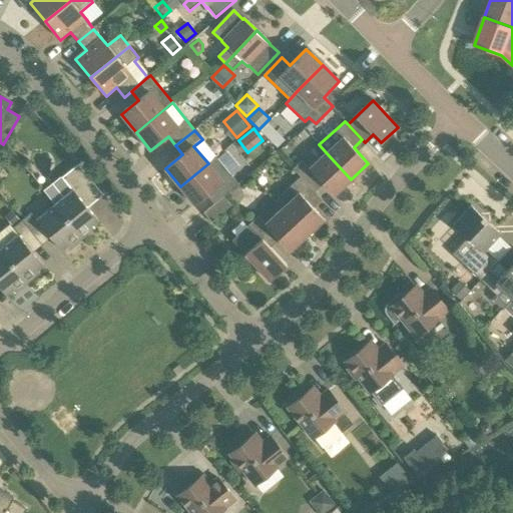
[(285,139),(278,132),(277,133),(270,140),(277,147),(284,140),(285,139)]
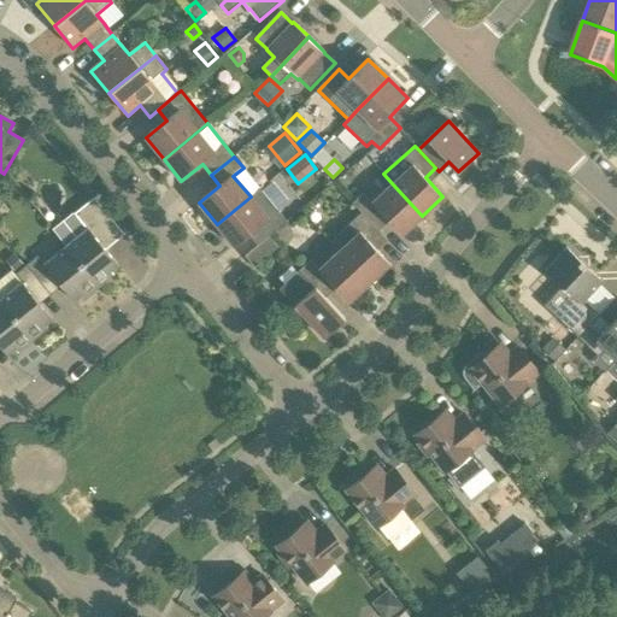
[(353,204),(362,213),(374,225),(383,216),(401,235),(422,216),(393,184),(372,203),(364,194),(353,204)]
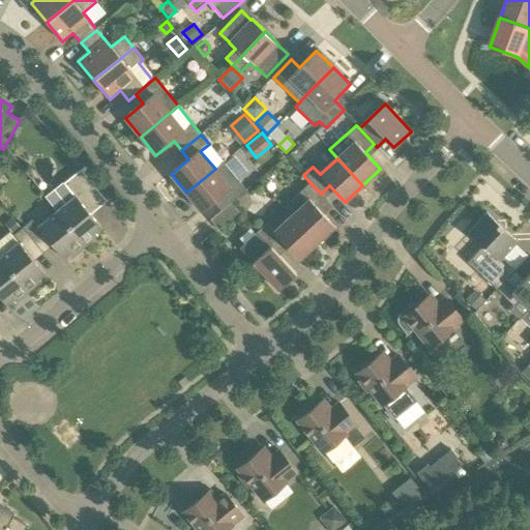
[(224,163),(215,169),(186,193),(202,211),(219,198),(227,207),(231,203),(232,203),(246,190),(224,163)]
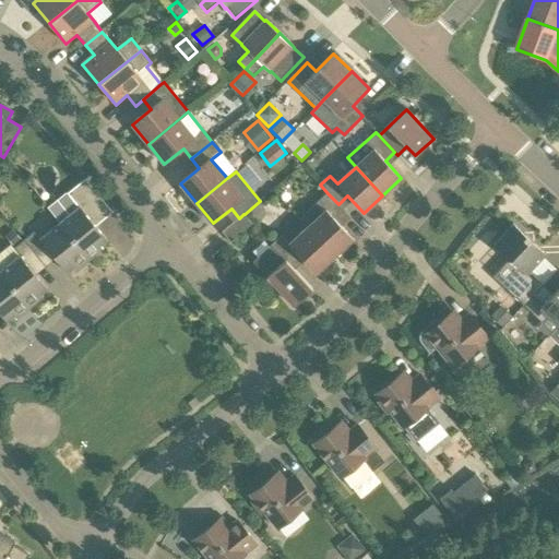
[(60,224),(90,260),(103,249),(100,246),(107,240),(96,226),(114,213),(86,179),(68,193),(80,207),(60,224)]
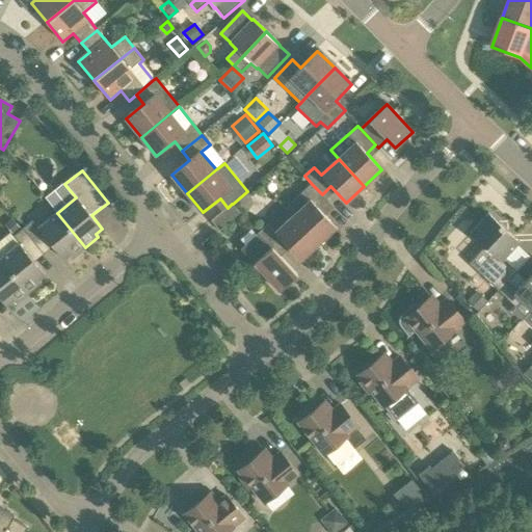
[(293,216),(318,244),(337,228),(321,211),(329,203),(322,194),(312,184),(302,192),(286,208),(293,216)]
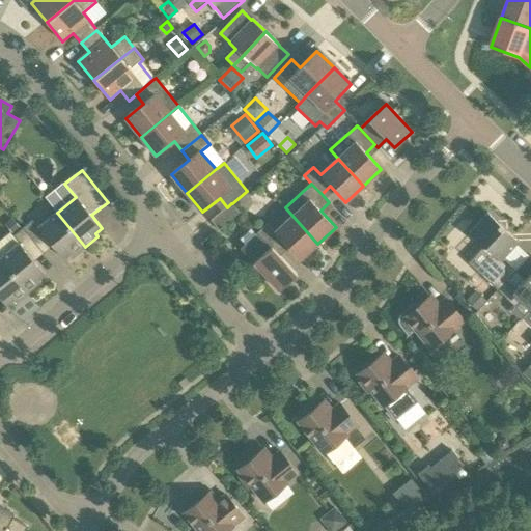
[(240,213),(232,203),(231,203),(227,207),(212,220),(219,229),(240,213)]
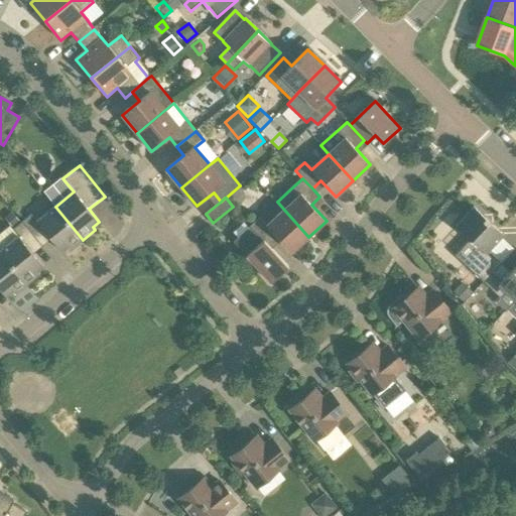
[(32,215),(22,222),(38,242),(47,234),(62,252),(69,247),(71,249),(83,240),(55,207),(37,221),(32,215)]
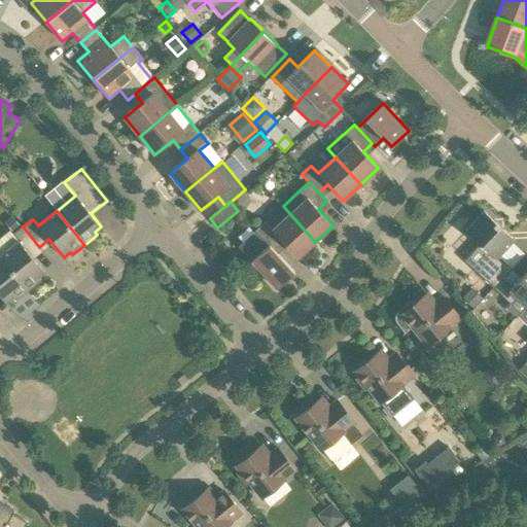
[(495,289),(513,269),(499,256),(515,240),(485,212),(466,232),(490,253),(480,265),(484,268),(478,274),(495,289)]
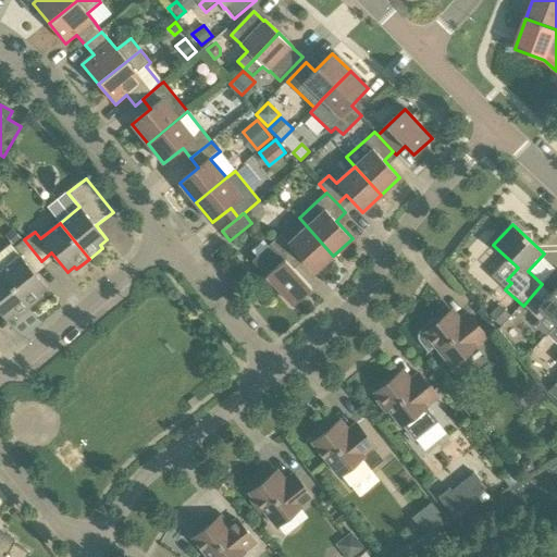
[(281,235),(271,244),(289,263),(298,256),(314,273),(333,256),(307,226),(288,244),(281,235)]
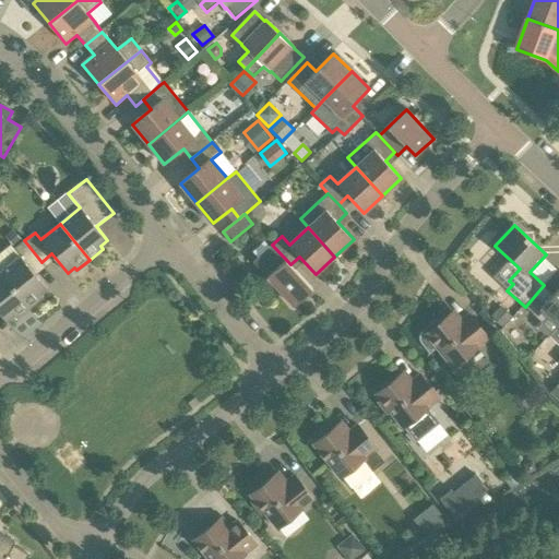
[(23,239),(14,228),(6,235),(14,246),(23,239)]
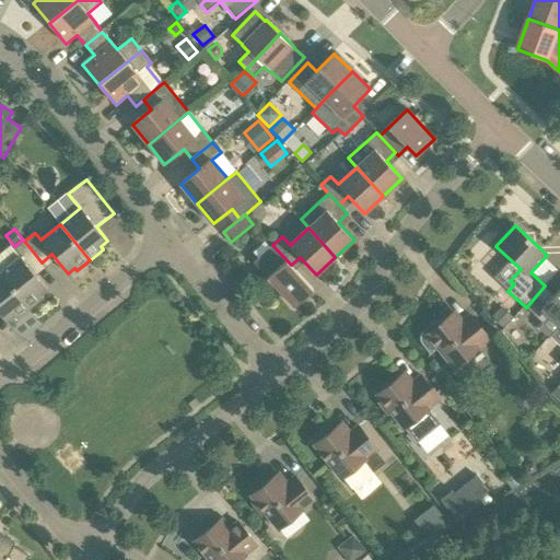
[(0,252),(0,272),(30,310),(43,299),(41,295),(48,290),(32,270),(42,263),(24,241),(14,249),(10,245),(0,252)]
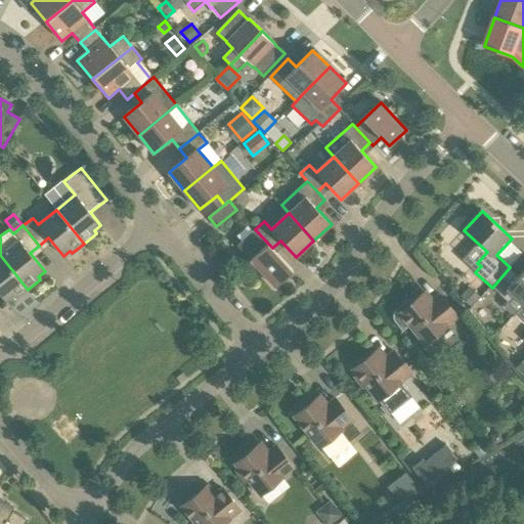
[(294,271),(272,248),(255,229),(237,246),(275,287),(294,271)]
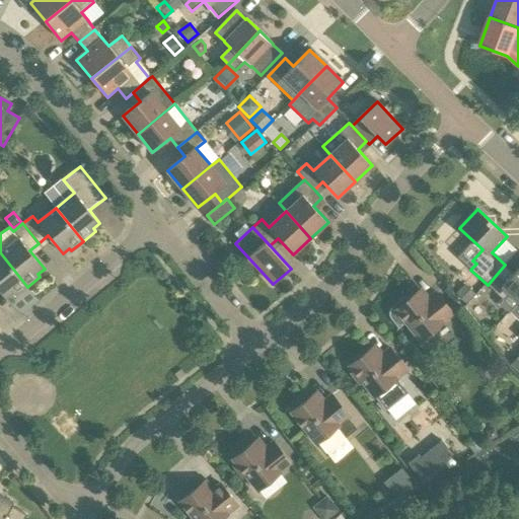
[(207,233),(201,238),(206,245),(210,242),(211,238),(207,233)]
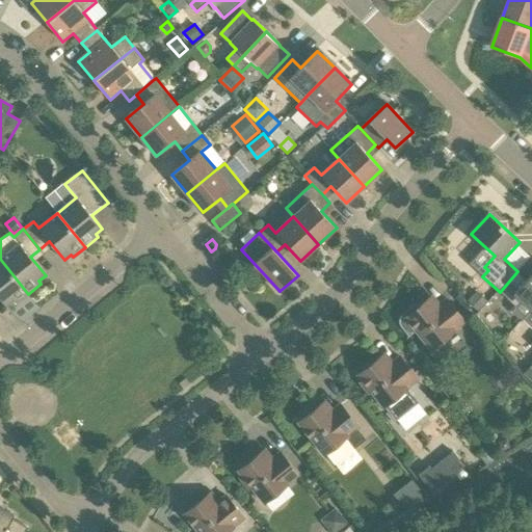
[(0,297),(7,307),(14,300),(17,303),(28,294),(0,259),(0,297)]
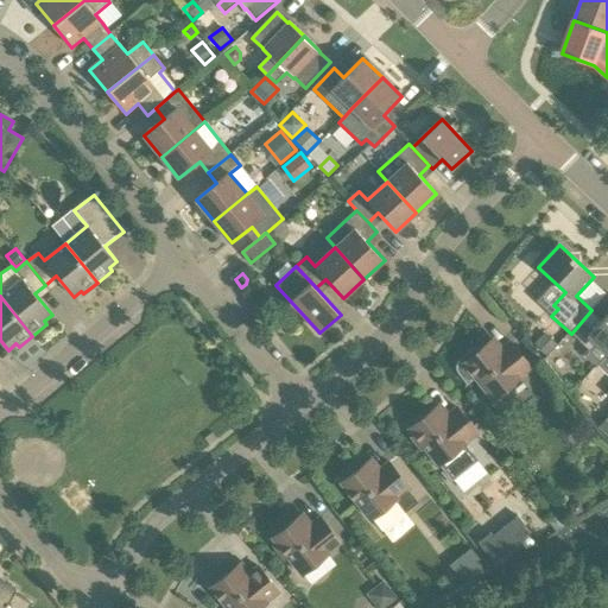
[(571,334),(590,352),(595,346),(607,356),(607,354),(607,314),(602,321),(591,310),(571,334)]
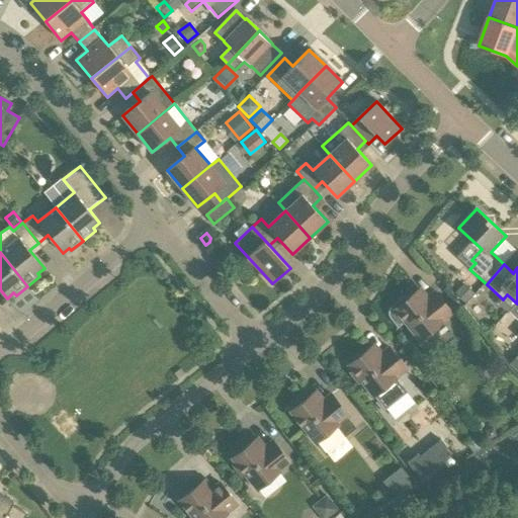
[(465,283),(456,292),(465,301),(475,292),(465,283)]
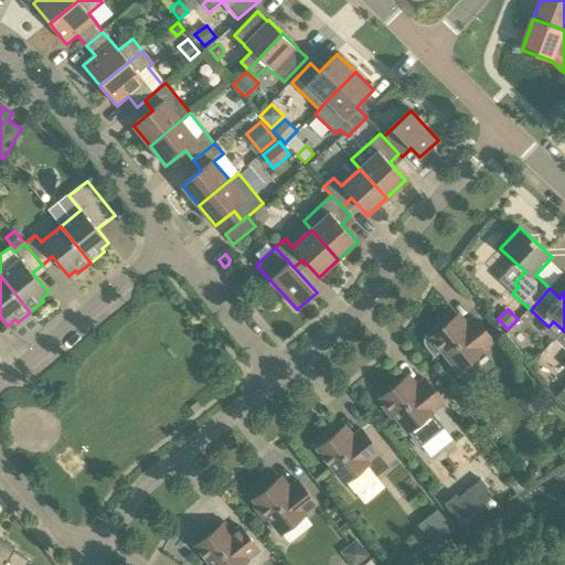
[(441,322),(428,333),(426,336),(426,337),(425,338),(425,340),(424,340),(424,342),(425,344),(425,345),(426,347),(435,358),(443,351),(459,371),(482,352),(482,351),(494,341),(476,318),(465,327),(457,317),(445,326),(441,322)]
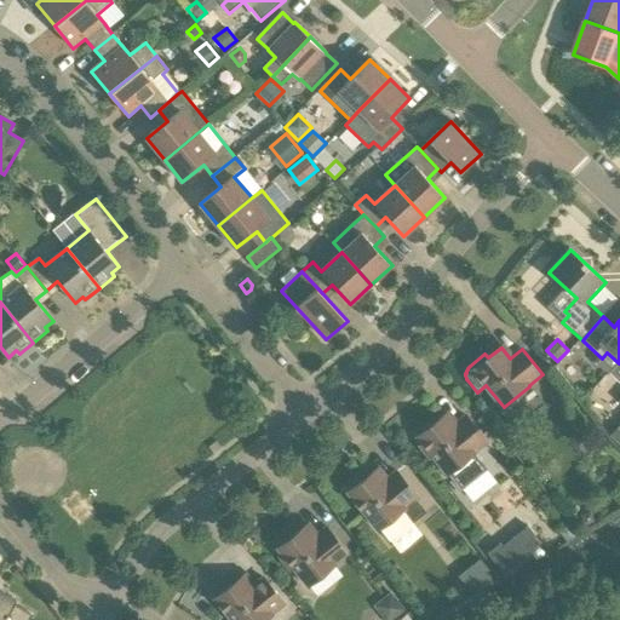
[(475,452),(487,442),(466,417),(454,428),(445,415),(418,437),(423,443),(420,446),(431,459),(434,457),(448,475),(449,474),(461,489),(488,468),(475,452)]
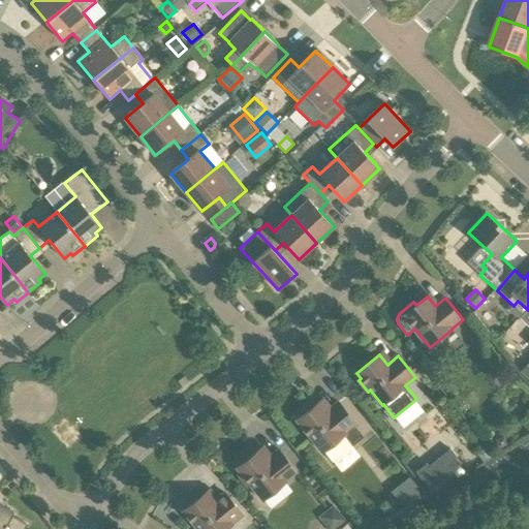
[(323,453),(324,452),(334,462),(352,446),(344,436),(346,434),(345,433),(356,425),(339,403),(330,410),(321,401),(309,411),(308,410),(299,417),(299,418),(298,421),(323,453)]
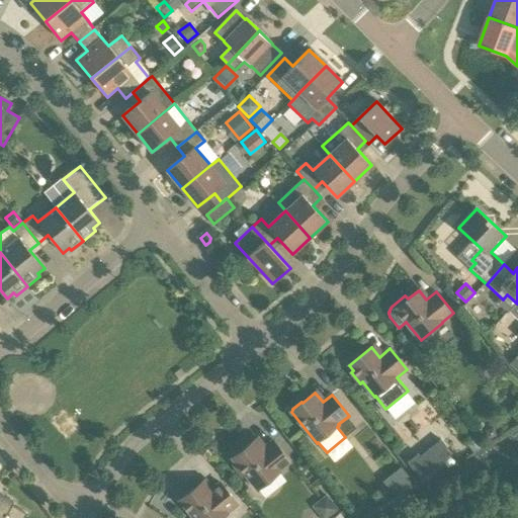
[(494,426),(484,430),(488,440),(498,436),(494,426)]
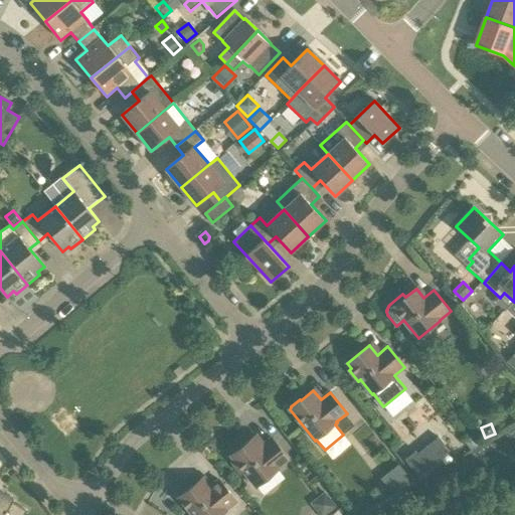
[(278,469),(289,460),(272,439),(261,448),(253,438),(231,456),(235,461),(233,463),(242,474),(244,472),(256,487),(279,470),(278,469)]
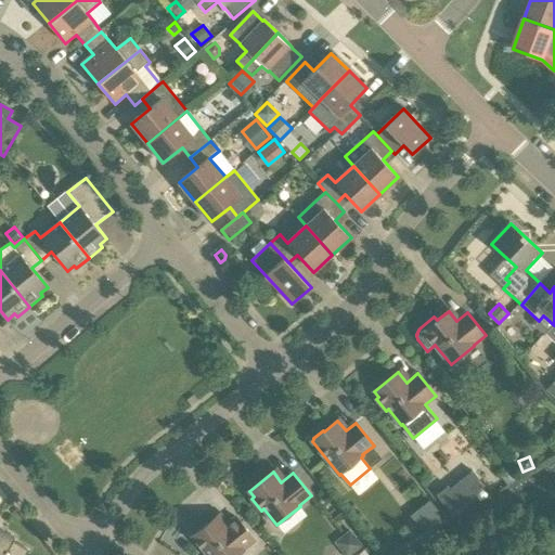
[(440,498),(453,513),(474,497),(463,483),(450,493),(448,491),(440,498)]
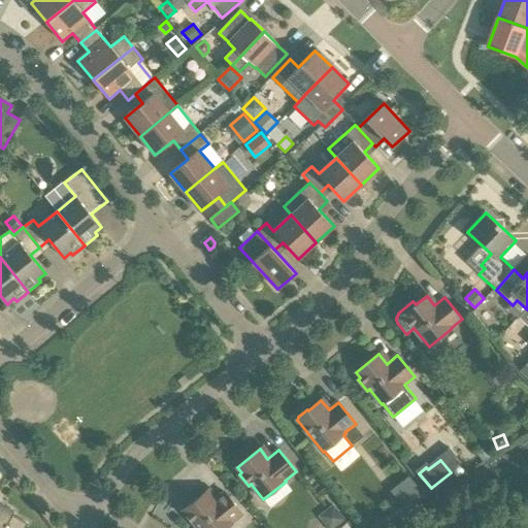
[(410,485),(396,496),(404,507),(419,496),(411,487),(411,486),(410,485)]
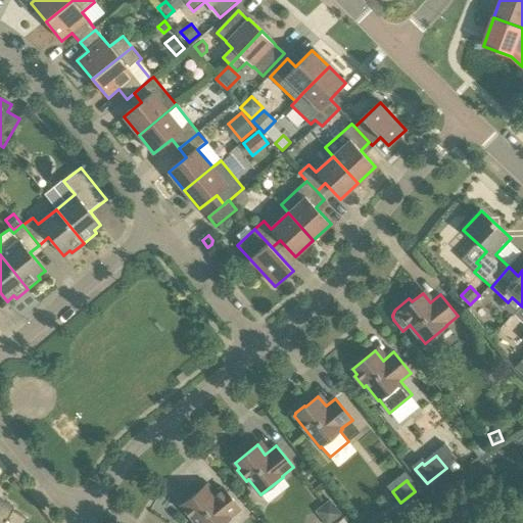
[(229,518),(240,510),(223,488),(214,495),(205,486),(193,496),(192,495),(183,503),(184,504),(182,506),(195,522),(225,522),(230,519),(229,518)]
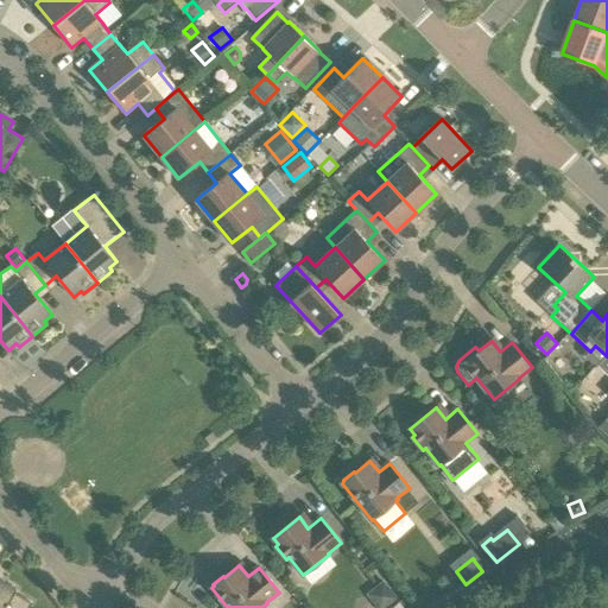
[(29,607),(32,603),(14,593),(17,589),(0,580),(0,607),(29,607)]
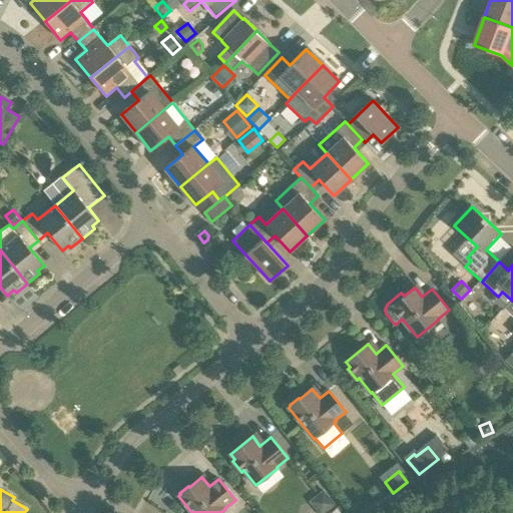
[(316,502),(324,512),(335,505),(327,494),(316,502)]
